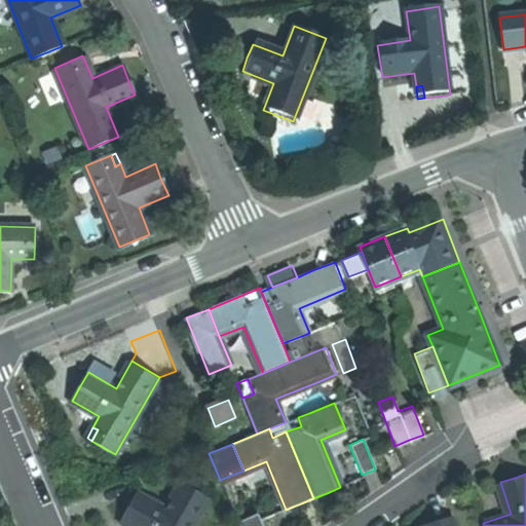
[(192,525),(209,498),(181,483),(165,510),(136,493),(119,520),(129,525),(192,525)]
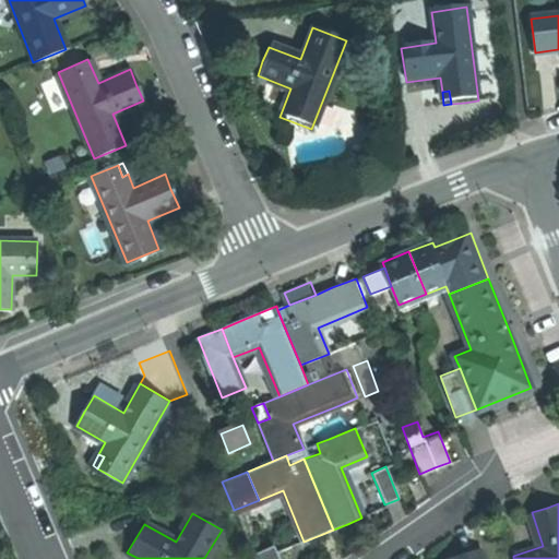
[(252,556),(252,558),(278,558),(274,547),(252,556)]
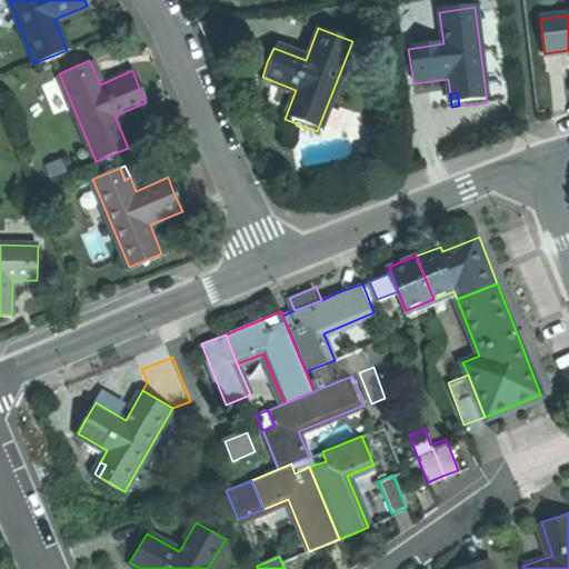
[(490,568),(487,558),(470,562),(453,568),(490,568)]
